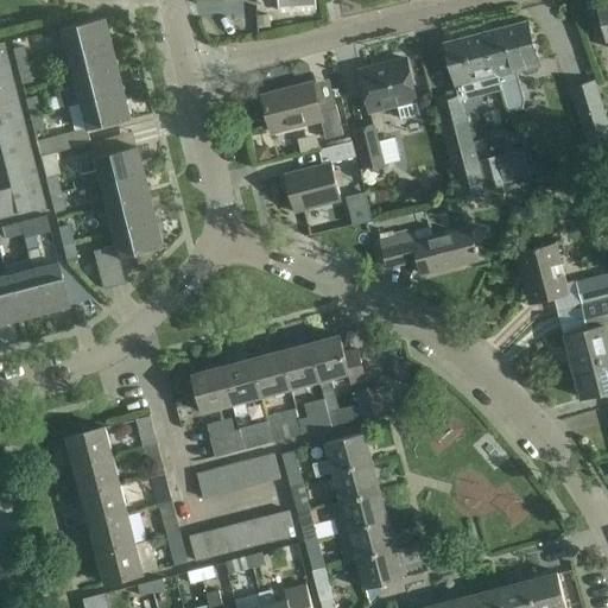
[(293,0),(299,17),(322,11),(318,0),(293,0)]
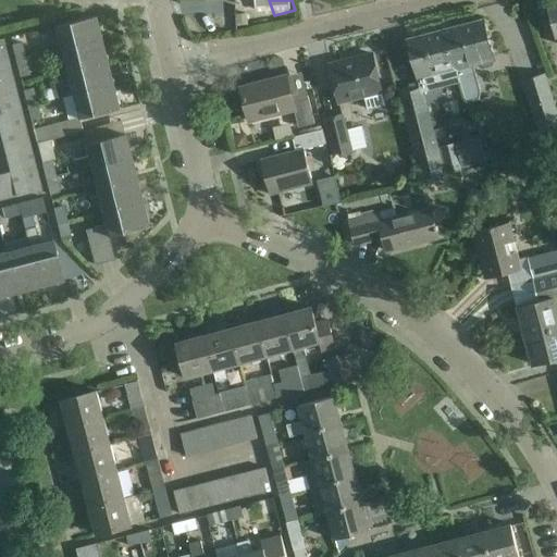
[(248,13),(236,14),(237,26),(248,25),(248,13)]
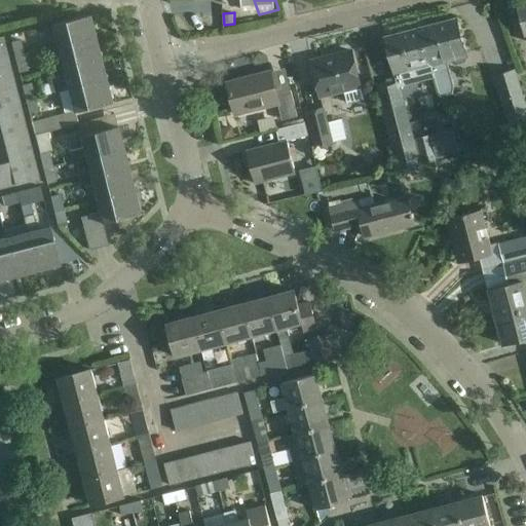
[(57,46),(94,37),(88,15),(50,25),(57,46)]
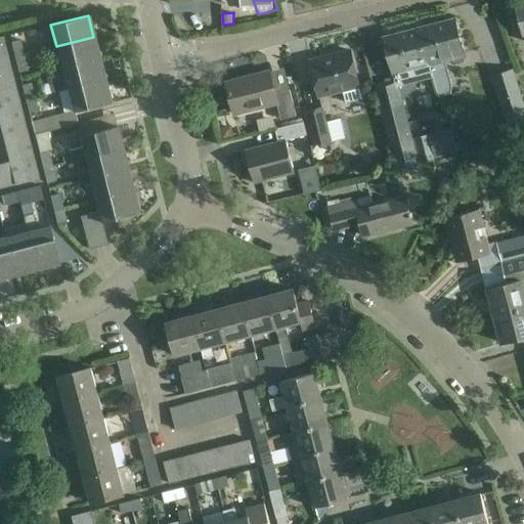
[(430,69),(449,63),(453,66),(463,63),(466,59),(464,54),(454,18),(420,28),(430,69)]
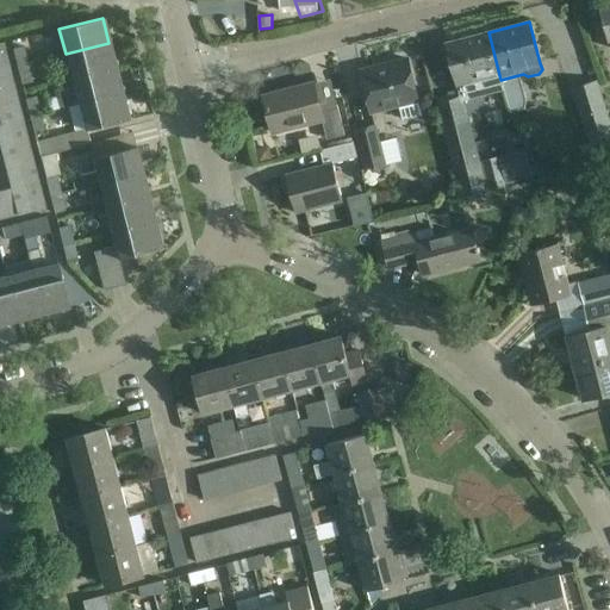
[(500,80),(489,32),(447,43),(459,91),(461,101),(503,91),(500,80)]
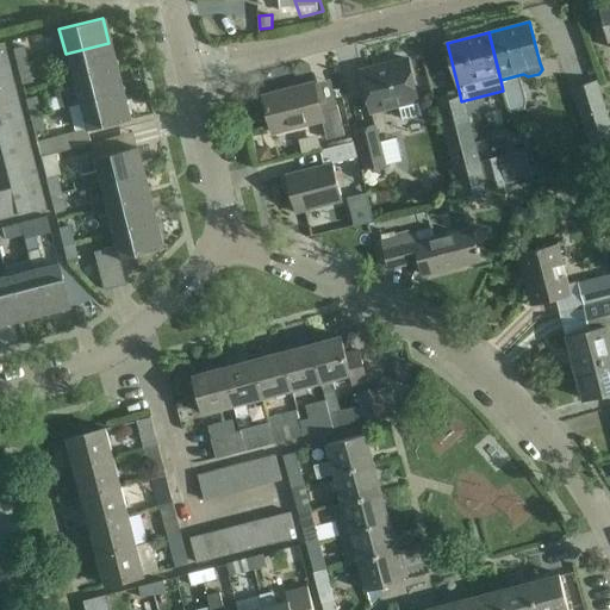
[(72,80),(116,68),(109,43),(66,54),(72,80)]
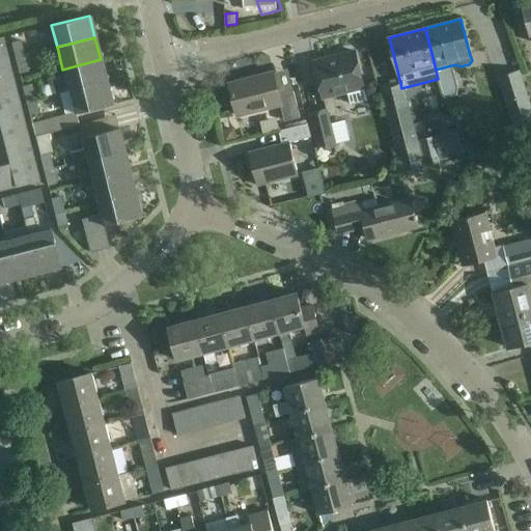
[(9,42),(14,58),(23,55),(19,39),(9,42)]
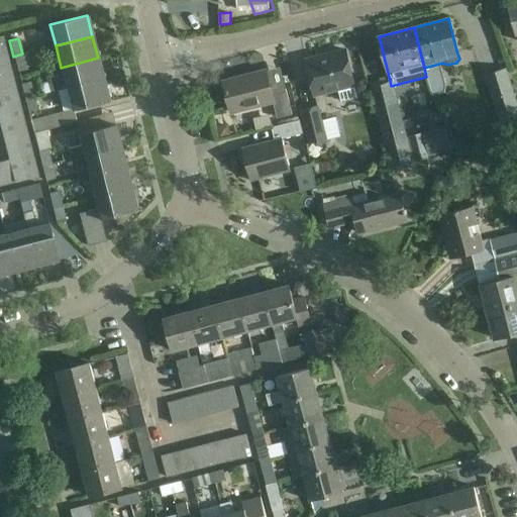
[(0,61),(8,59),(5,47),(0,47),(0,61)]
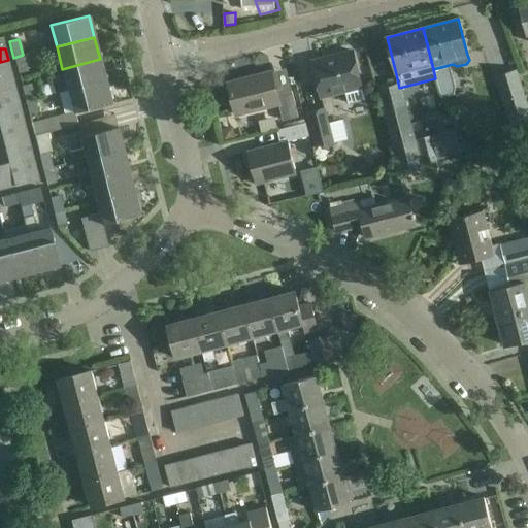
[(349,105),(365,100),(353,52),(311,62),(321,98),(345,92),(349,105)]
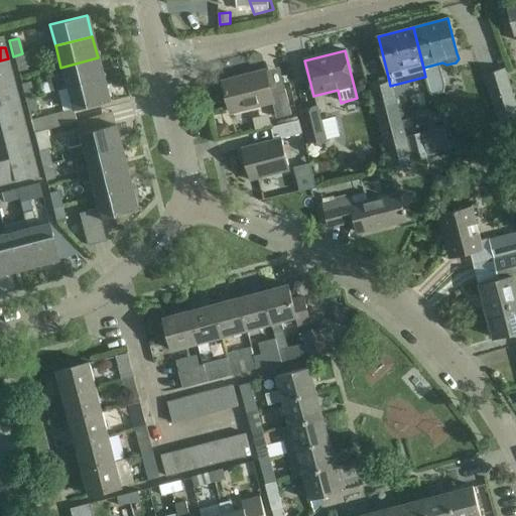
[(13,56),(17,72),(26,70),(22,53),(13,56)]
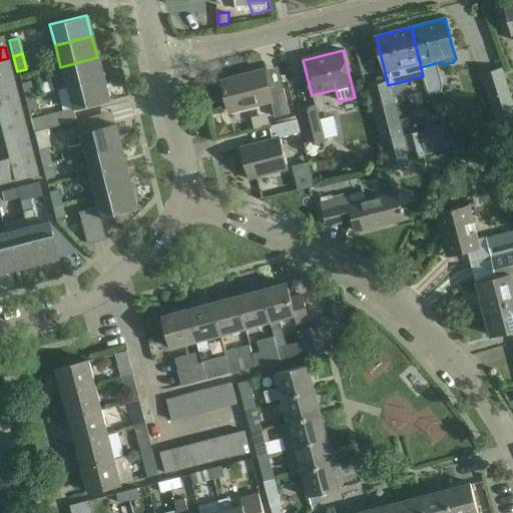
[(60,67),(65,88),(102,79),(97,57),(60,67)]
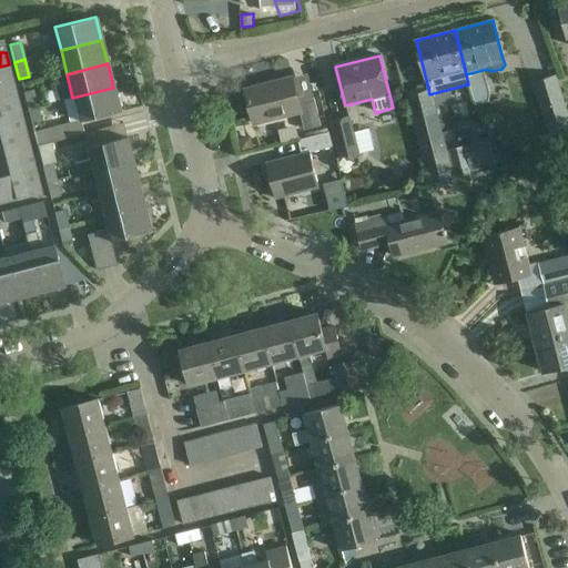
[(0,80),(12,78),(9,64),(0,67),(0,80)]
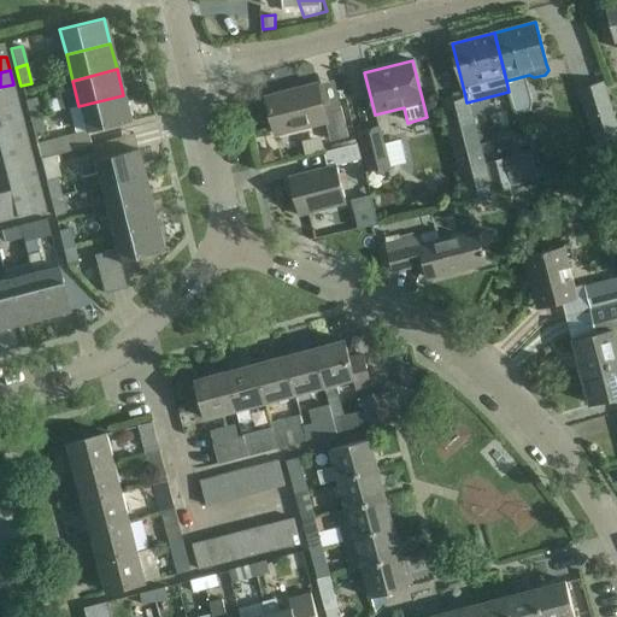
[(266,97),(276,135),(325,122),(330,141),(348,136),(341,106),(324,110),(317,83),(266,97)]
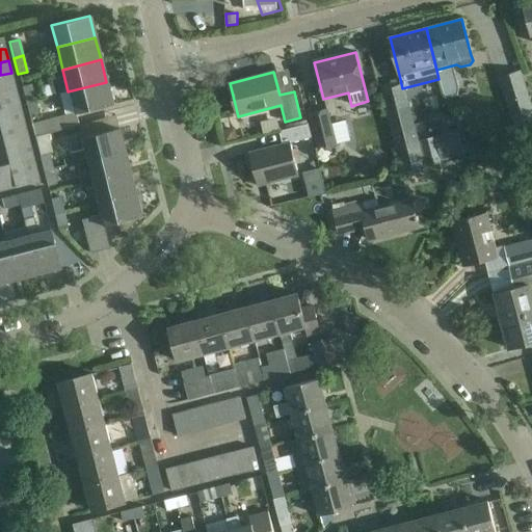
[(520,141),(531,137),(531,110),(531,111),(520,72),(500,78),(520,141)]
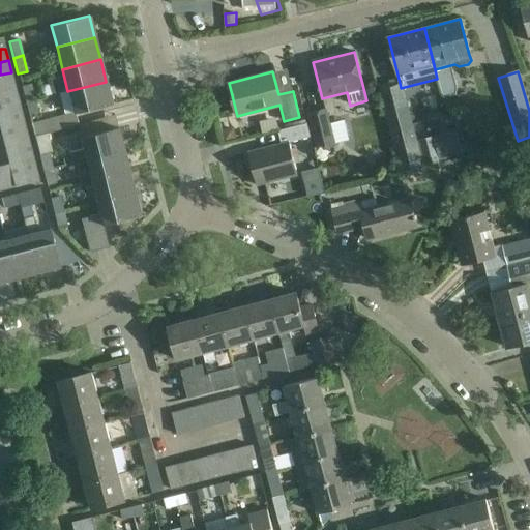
[(0,88),(15,84),(11,72),(0,75),(0,88)]
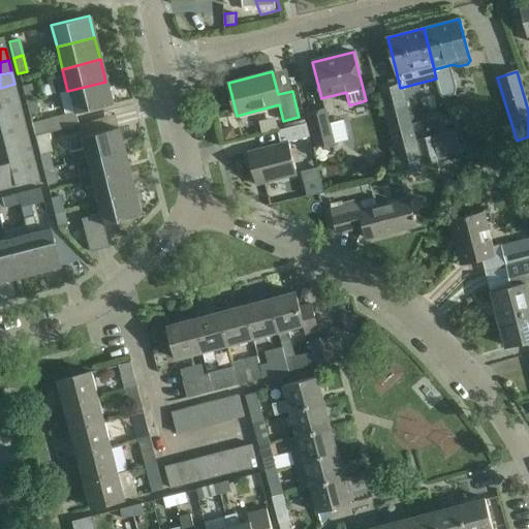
[(67,91),(73,113),(112,103),(105,82),(67,91)]
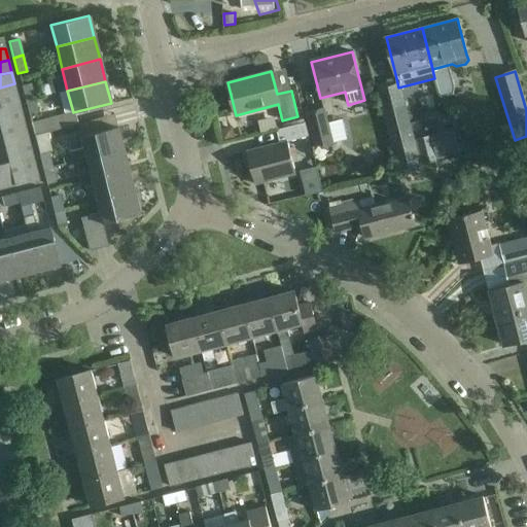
[(0,88),(0,100),(18,96),(14,83),(0,88)]
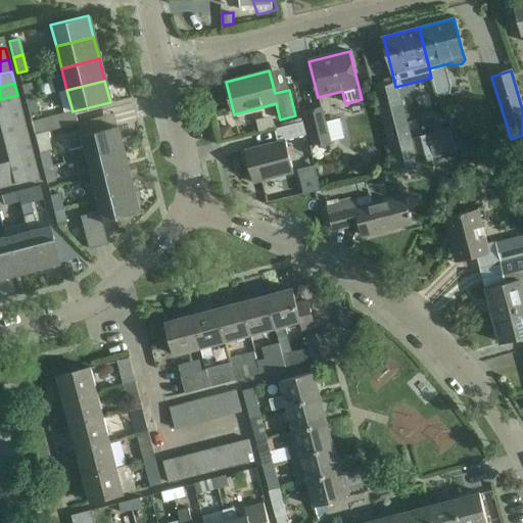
[(25,101),(34,98),(30,84),(20,85),(25,101)]
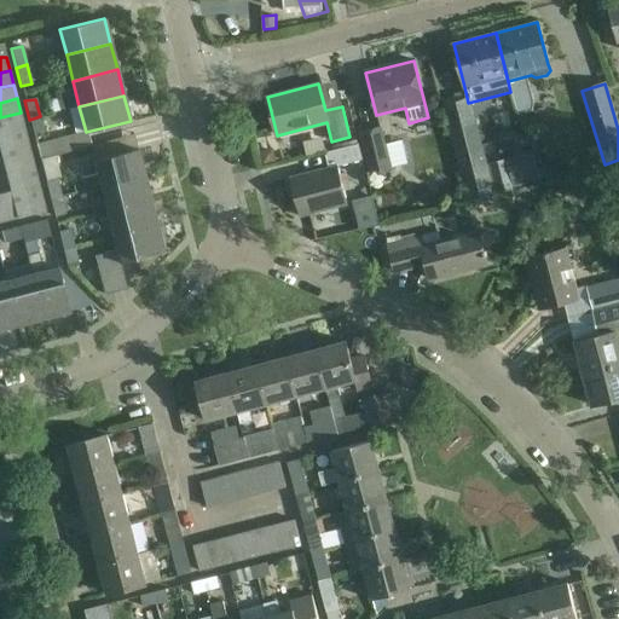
[(0,117),(0,132),(24,127),(21,113),(0,117)]
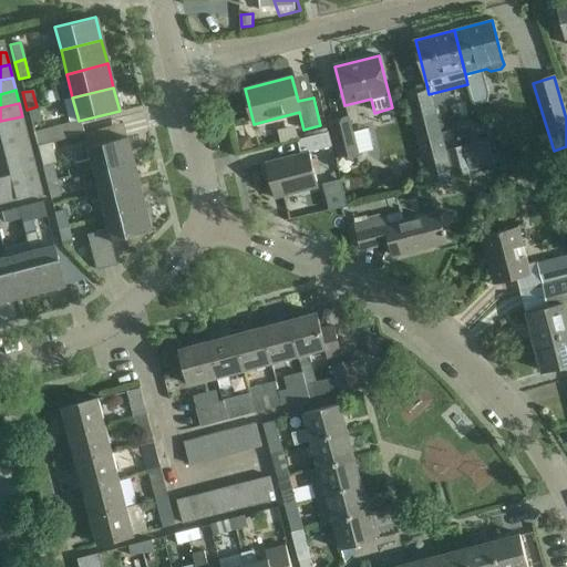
[(37,106),(27,110),(30,125),(41,122),(37,106)]
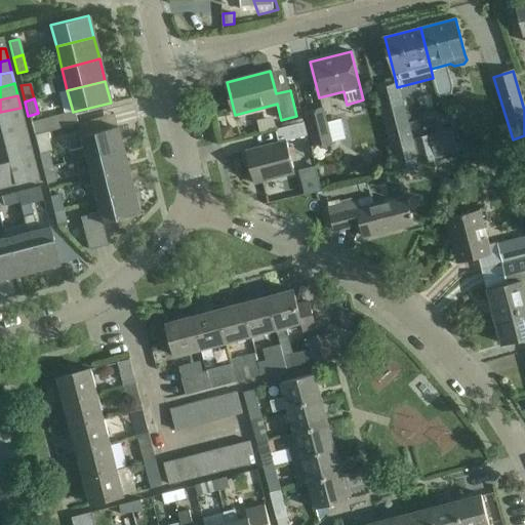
[(381,107),(392,146),(398,171),(416,166),(410,142),(411,142),(402,102),(381,107)]
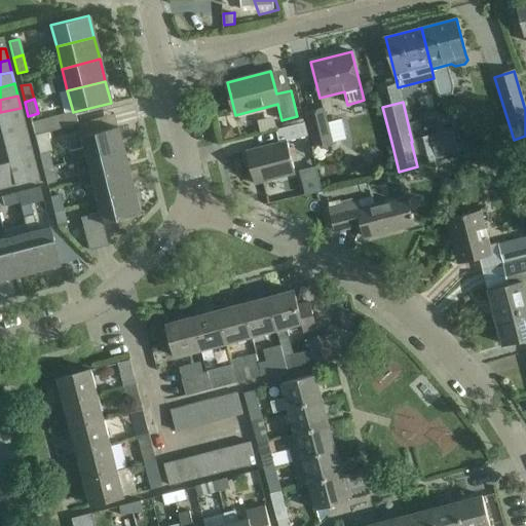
[(21,108),(0,112),(0,125),(24,119),(21,108)]
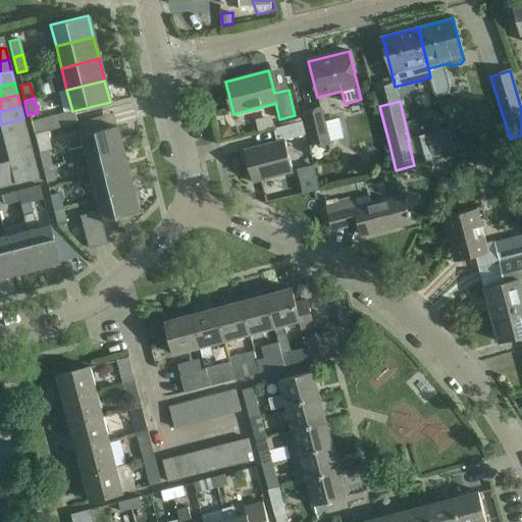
[(319,108),(303,112),(312,148),(328,145),(319,108)]
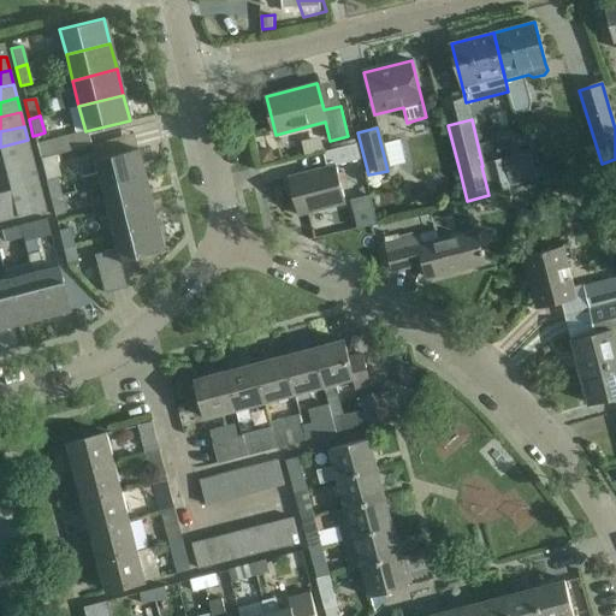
[(82,143),(78,131),(37,143),(45,170),(55,167),(51,153),(82,143)]
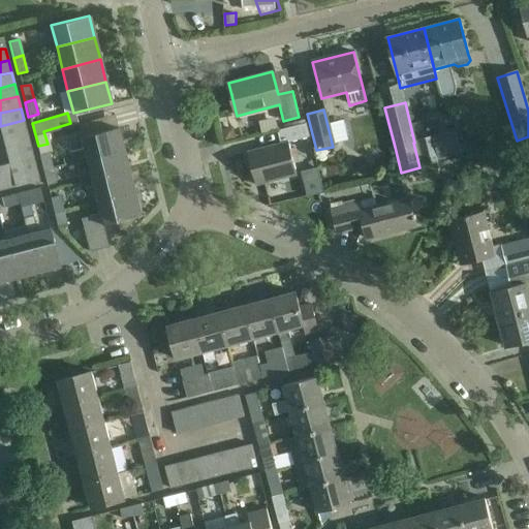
[(276,117),(260,121),(263,133),(279,129),(276,117)]
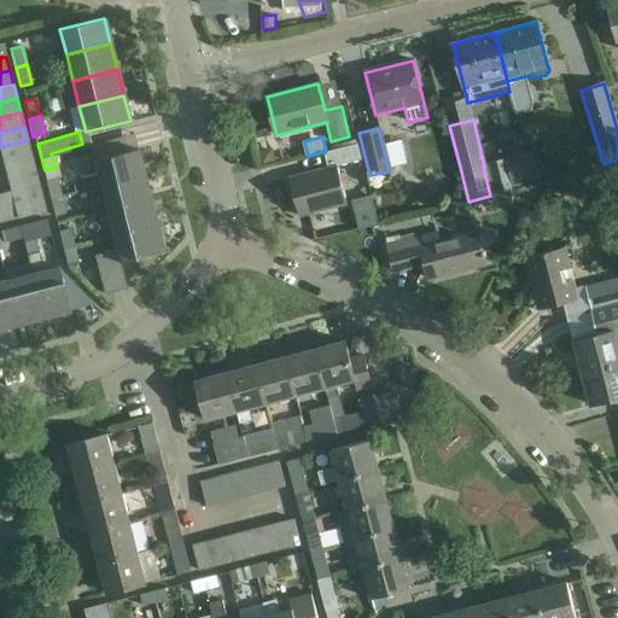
[(388,143),(394,165),(409,161),(402,138),(388,143)]
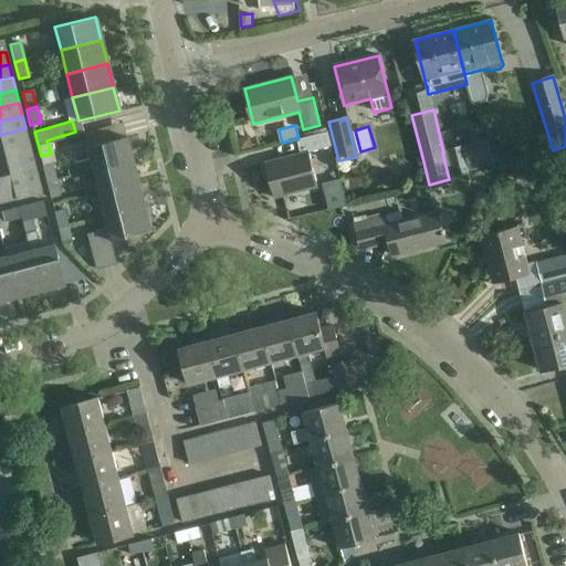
[(3,148),(29,142),(25,128),(0,135),(3,148)]
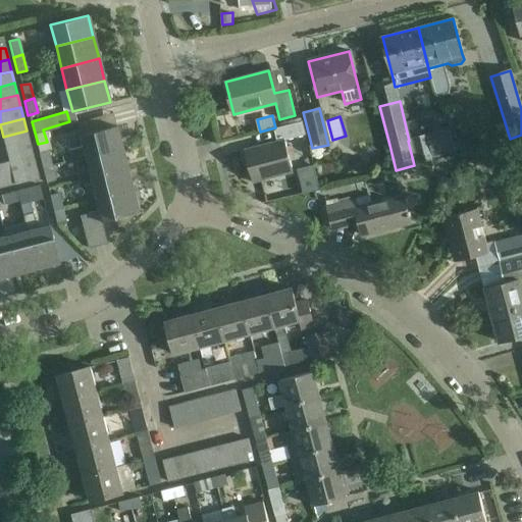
[(245,150),(253,183),(293,172),(284,141),(306,135),(303,121),(274,128),(277,141),(245,150)]
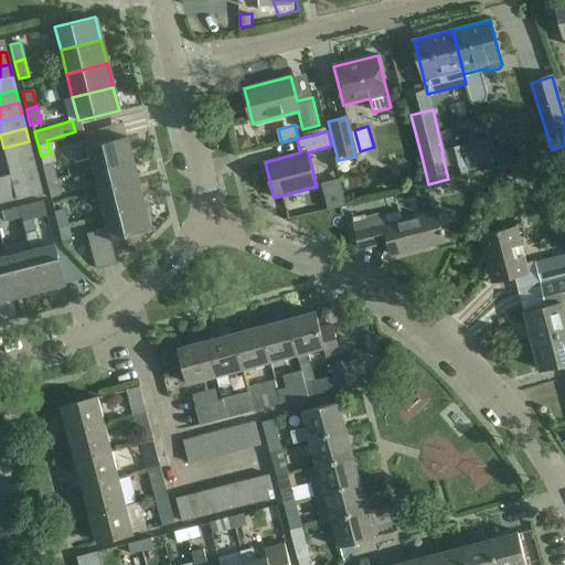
[(249,135),(237,138),(241,151),(253,148),(249,135)]
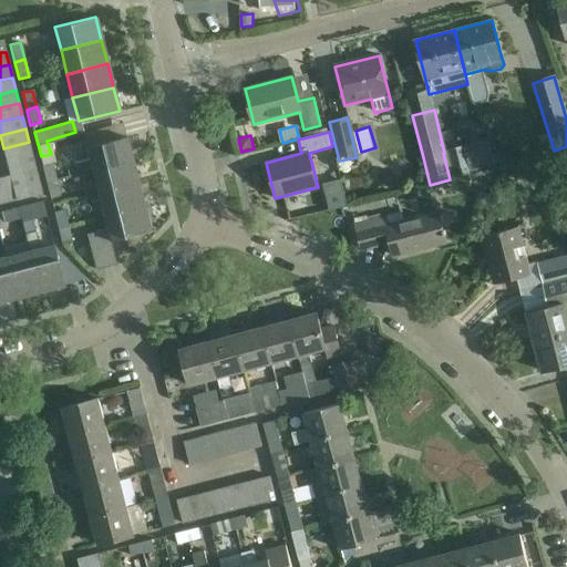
[(75,174),(92,169),(132,160),(125,136),(104,142),(86,146),(89,158),(72,163),(75,174)]
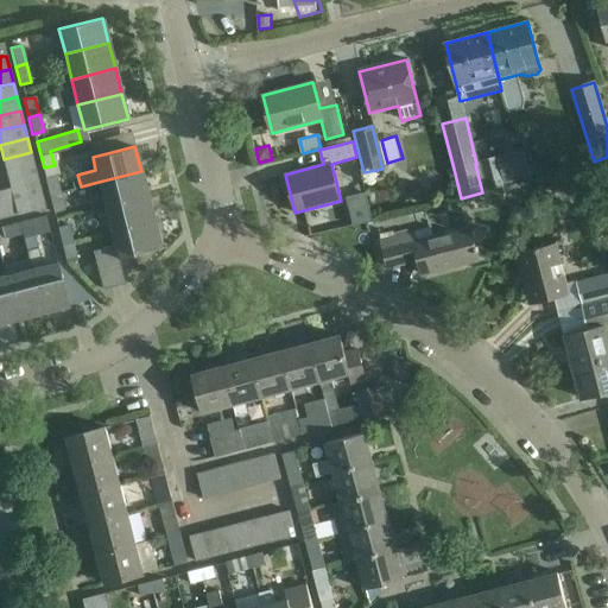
[(496,156),(480,160),(488,190),(504,187),(504,183),(532,177),(525,150),(496,156)]
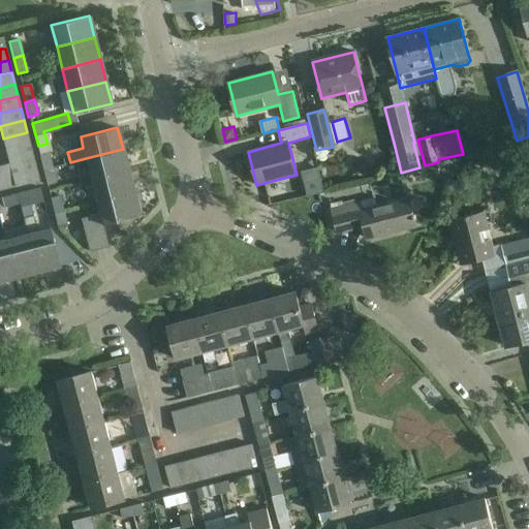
[(6,151),(30,145),(27,132),(3,138),(6,151)]
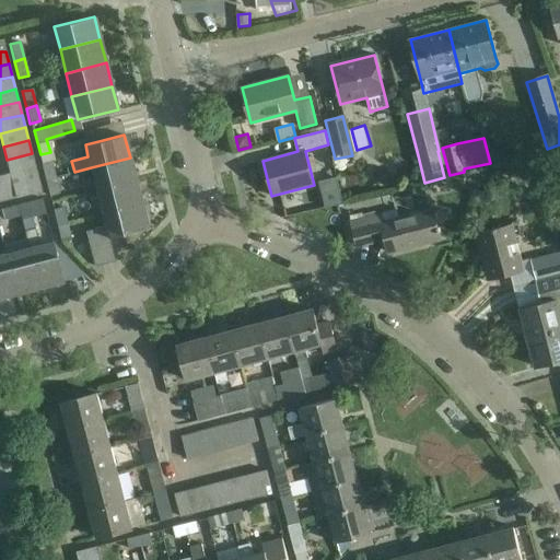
[(7,160),(10,172),(35,165),(32,153),(7,160)]
